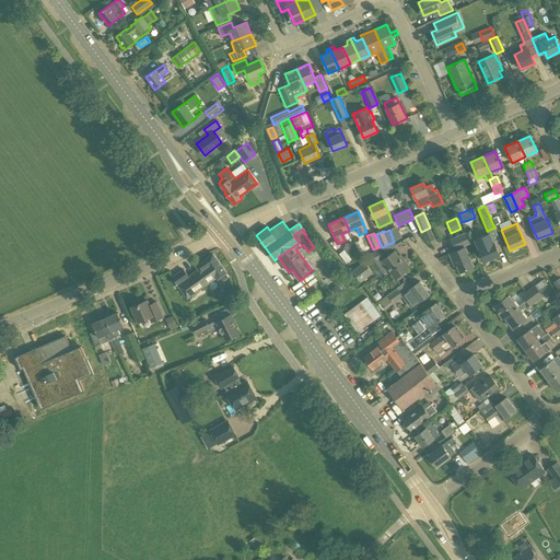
[(474,267),(464,246),(469,244),(465,233),(451,240),(455,249),(458,248),(458,249),(450,254),(453,261),(455,260),(459,272),(474,267)]
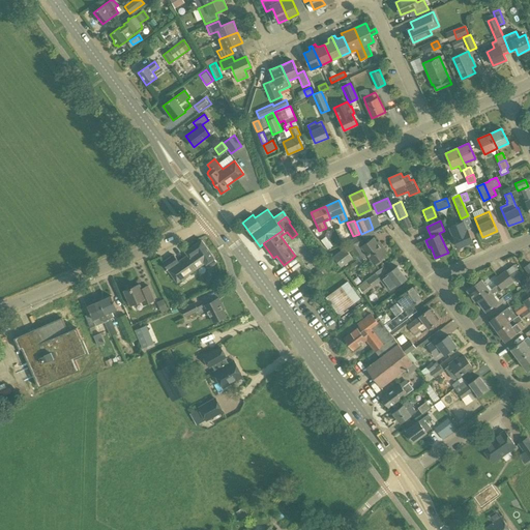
[(459,247),(472,241),(464,221),(449,227),(459,247)]
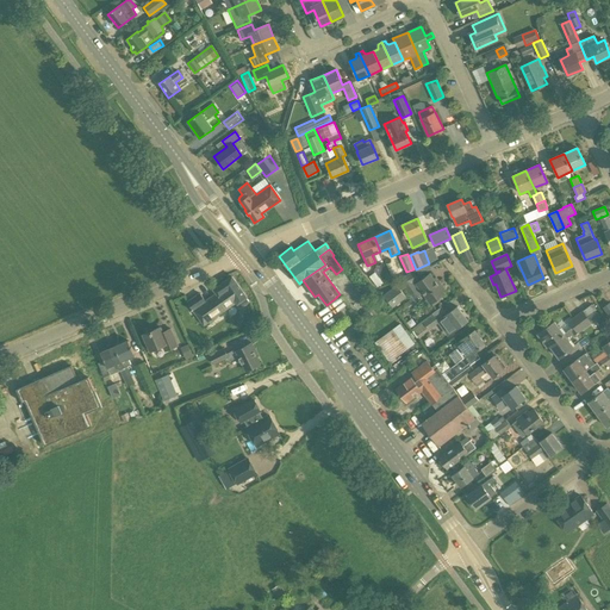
[(414,282),(418,281),(415,272),(400,278),(404,286),(412,298),(414,300),(415,299),(422,294),(414,282)]
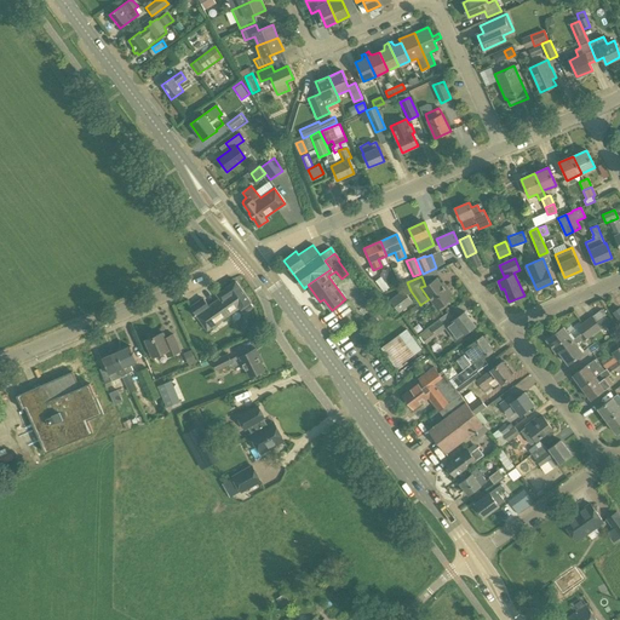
[(389,288),(380,277),(375,281),(384,292),(389,288)]
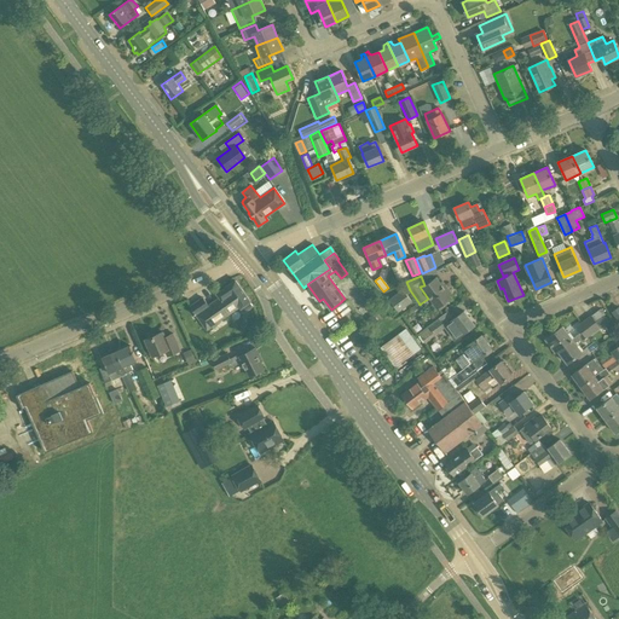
[(437,278),(422,288),(437,308),(451,298),(449,295),(451,294),(445,285),(443,287),(437,278)]
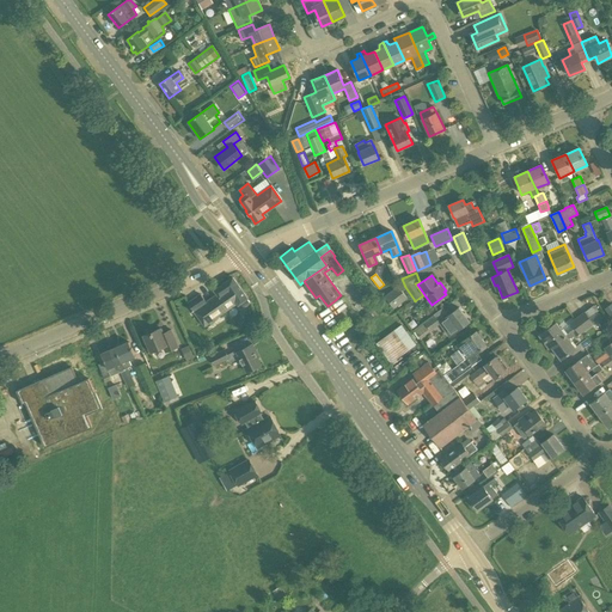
[(240,308),(250,303),(232,277),(214,291),(218,294),(206,303),(200,295),(188,304),(194,312),(190,314),(193,319),(197,316),(204,326),(237,304),(240,308)]
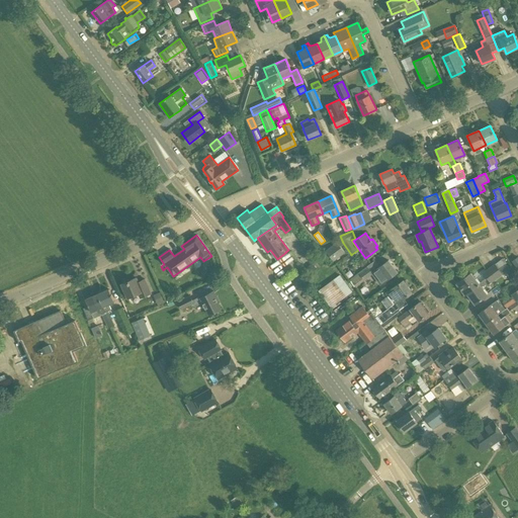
[(334,261),(345,252),(337,242),(326,250),(334,261)]
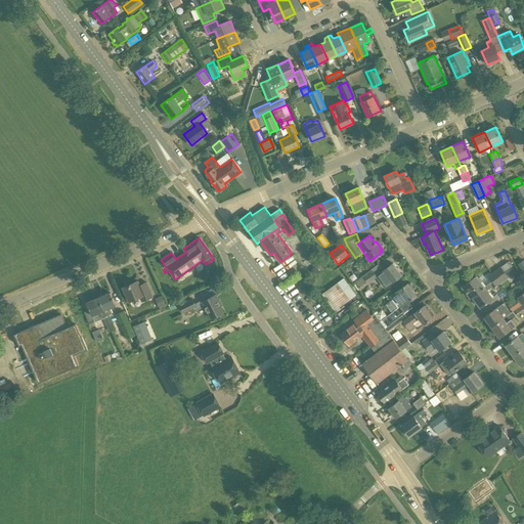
[(324,256),(318,261),(323,267),(330,262),(324,256)]
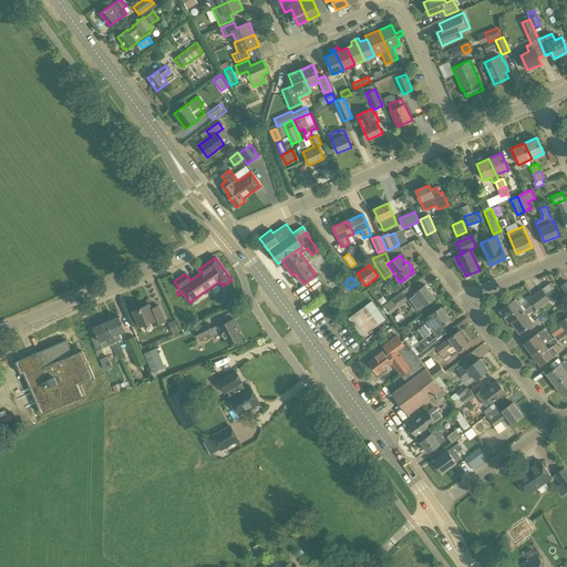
[(545,277),(538,281),(542,287),(548,282),(545,277)]
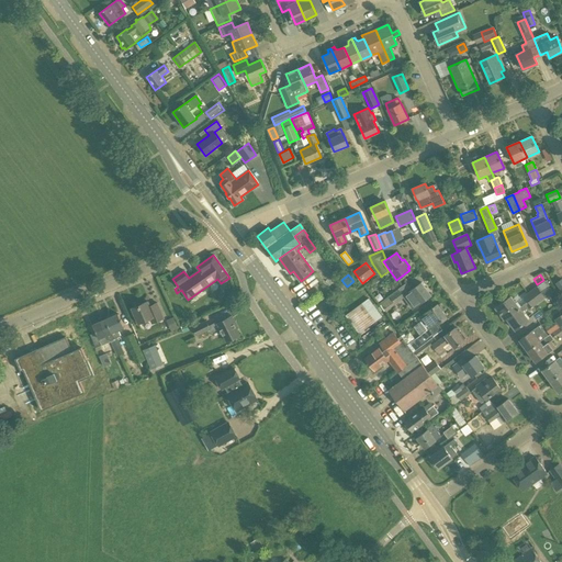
[(519,290),(528,287),(526,279),(517,282),(519,290)]
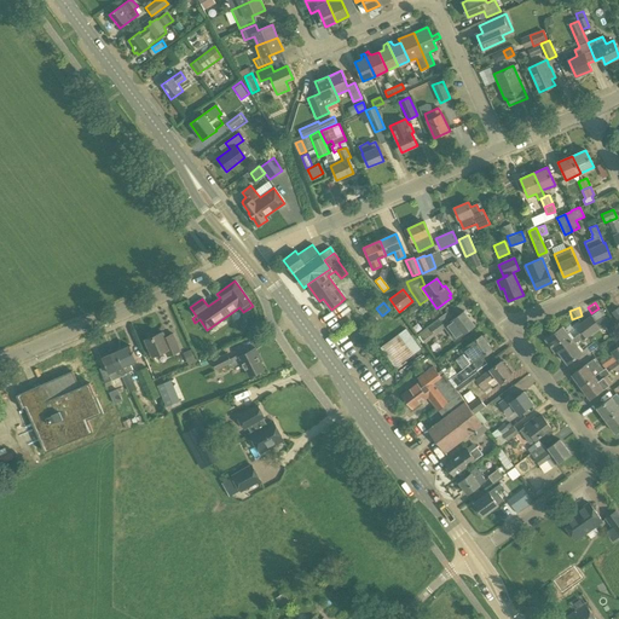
[(475,325),(464,311),(445,325),(440,318),(429,328),(435,335),(444,328),(453,341),(463,334),(475,325)]
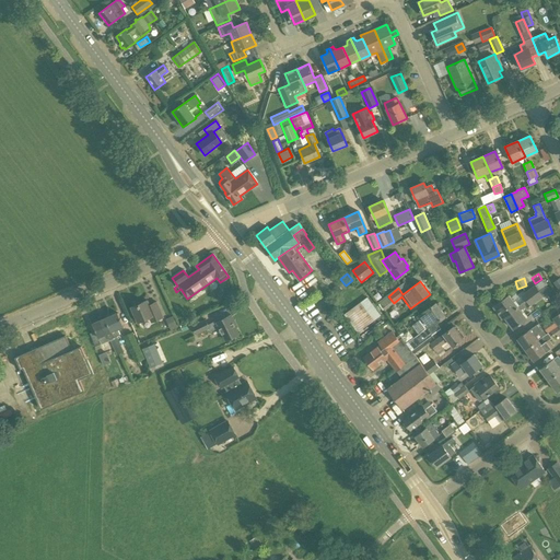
[(526,301),(544,287),(543,284),(537,288),(535,286),(522,295),(526,301)]
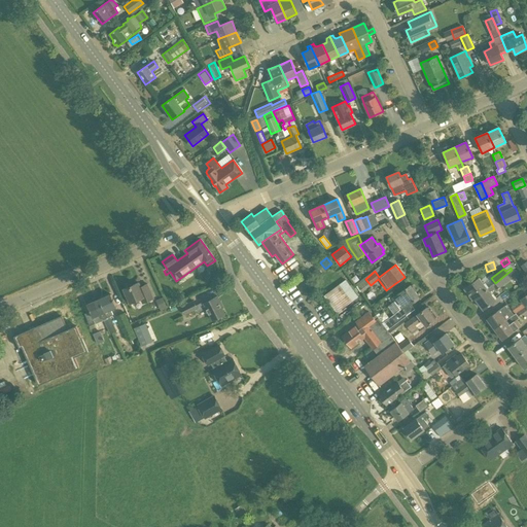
[(475,299),(483,310),(495,301),(489,292),(493,289),(495,290),(511,279),(512,280),(519,275),(514,269),(512,270),(495,283),(487,289),(475,299)]
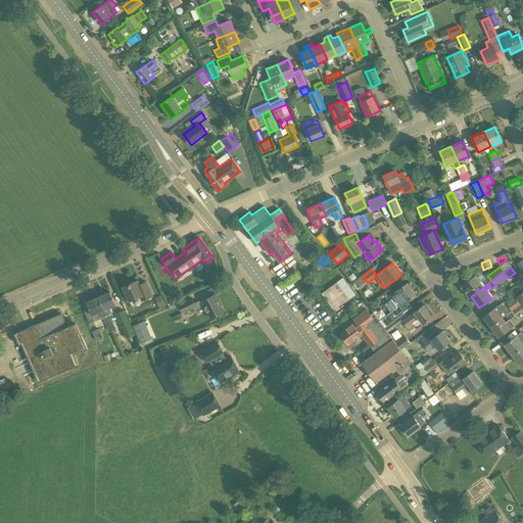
[(471,296),(483,287),(475,276),(461,286),(469,297),(471,296)]
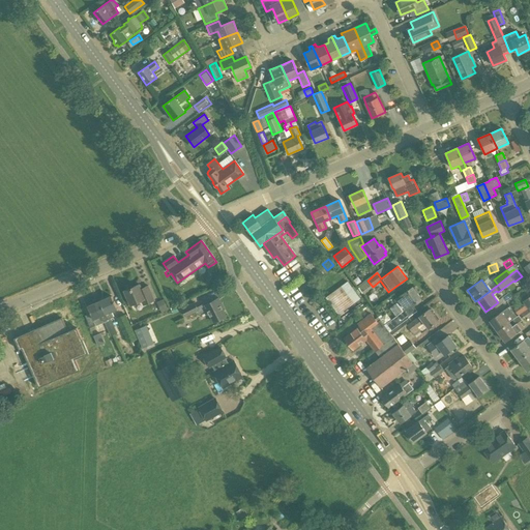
[(142,289),(140,284),(124,291),(130,305),(141,300),(143,305),(154,300),(148,286),(142,289)]
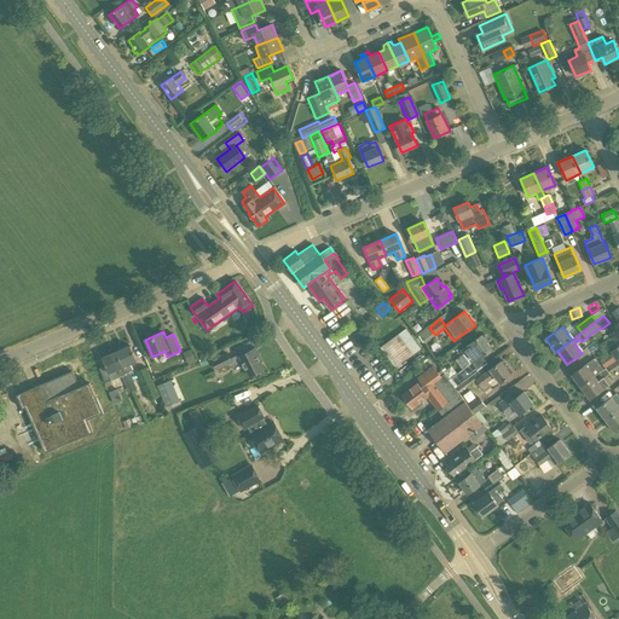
[(394,368),(414,354),(398,334),(380,348),(394,368)]
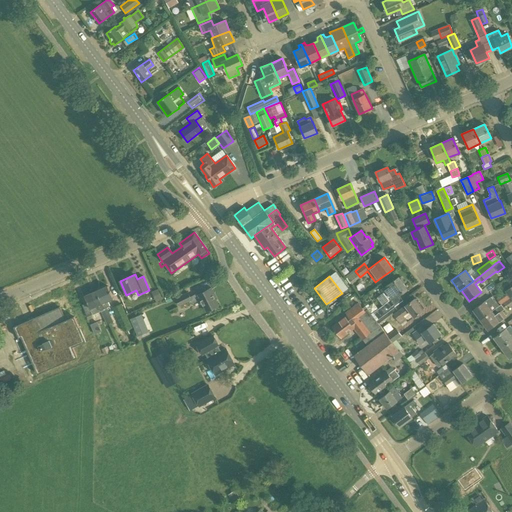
[(378,297),(384,305),(372,314),(376,320),(395,307),(390,301),(407,289),(399,277),(382,289),(384,292),(378,297)]
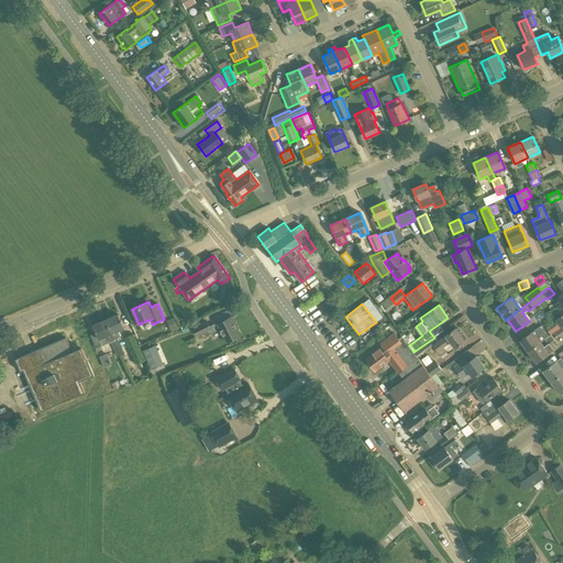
[(106,319),(121,355),(123,354),(117,338),(120,337),(118,331),(124,329),(118,315),(106,319)]
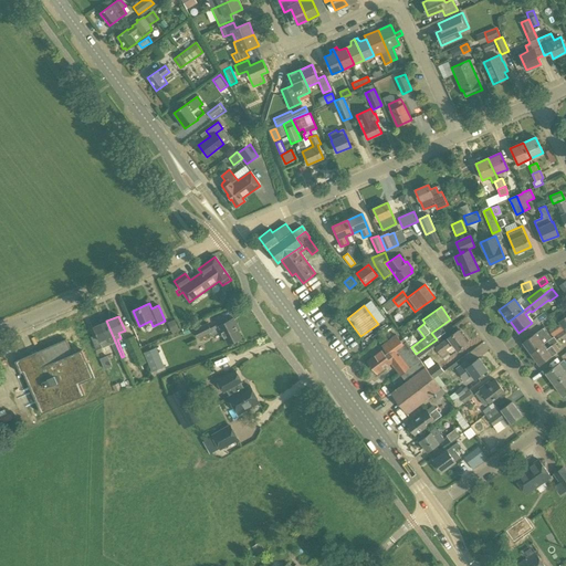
[(175,318),(168,321),(173,332),(179,329),(175,318)]
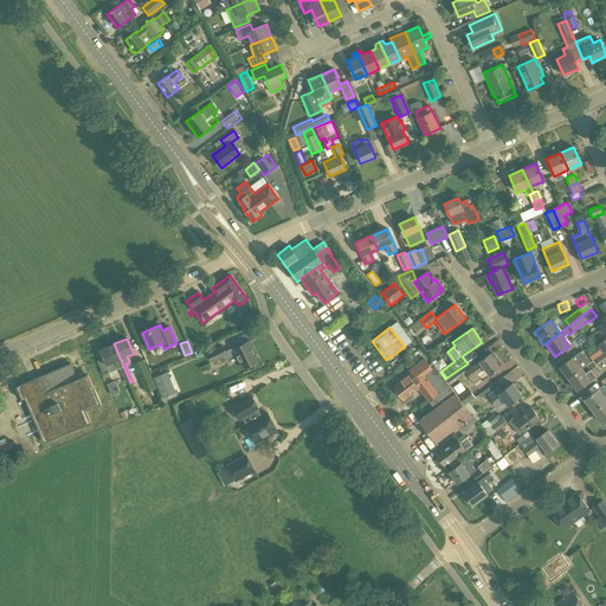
[(256,353),(250,341),(236,348),(234,347),(225,352),(223,346),(208,353),(213,362),(226,355),(227,359),(237,354),(244,369),(258,361),(255,354),(256,353)]
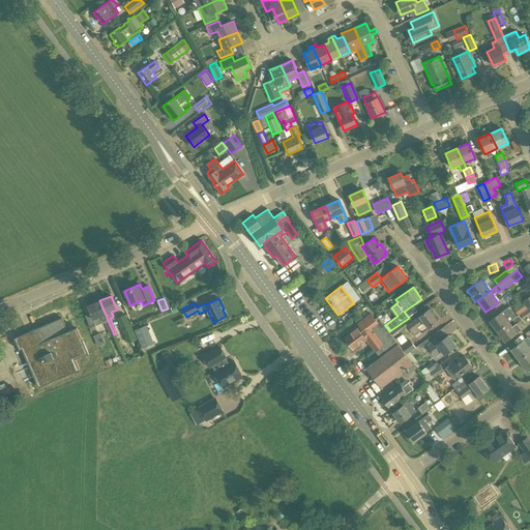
[(111,335),(114,334),(99,300),(87,305),(96,326),(105,322),(111,335)]
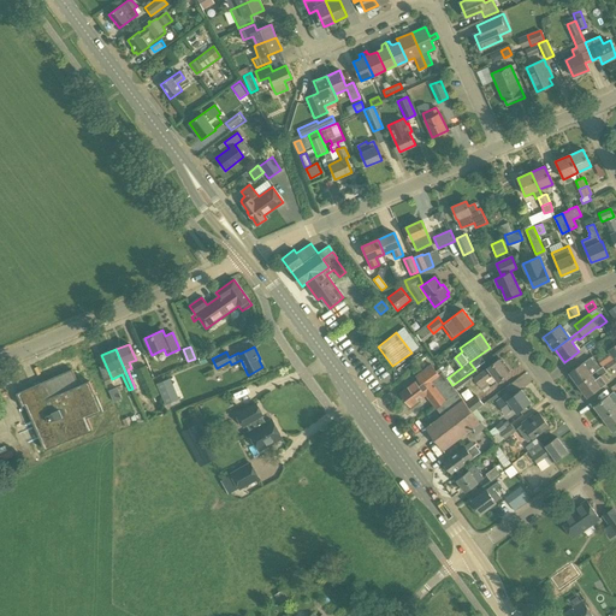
[(615,356),(614,359),(600,368),(578,385),(586,396),(609,380),(604,374),(615,363),(615,356)]
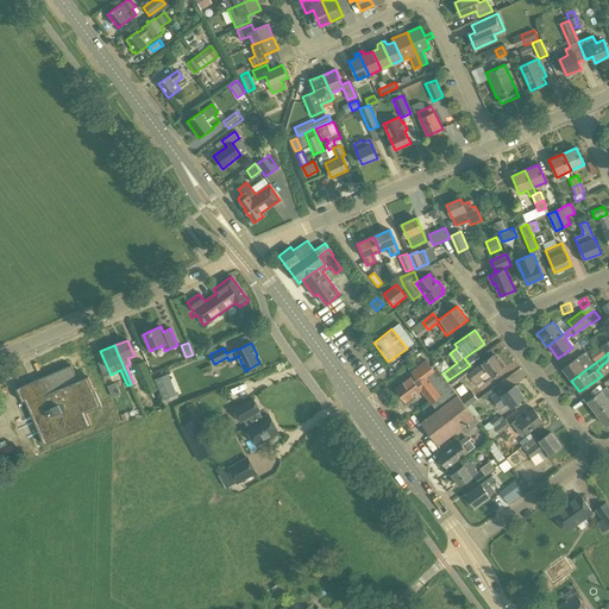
[(571,381),(594,364),(590,358),(589,359),(584,353),(563,369),(571,381)]
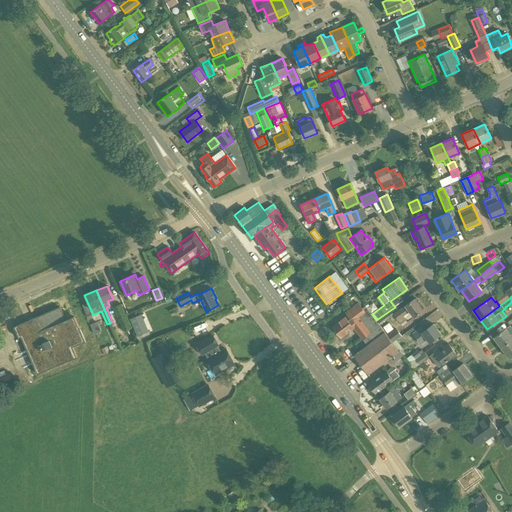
[(419,304),(415,298),(405,306),(393,315),(399,323),(400,322),(402,326),(407,322),(403,316),(409,312),(414,317),(423,310),(424,308),(421,304),(419,304)]
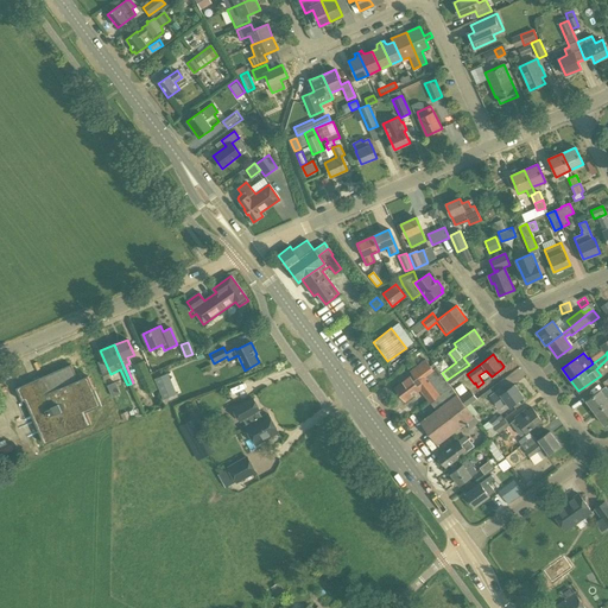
[(447,380),(442,373),(441,373),(436,367),(434,369),(425,360),(411,372),(412,374),(396,388),(405,401),(420,390),(430,403),(451,387),(447,381),(447,380)]
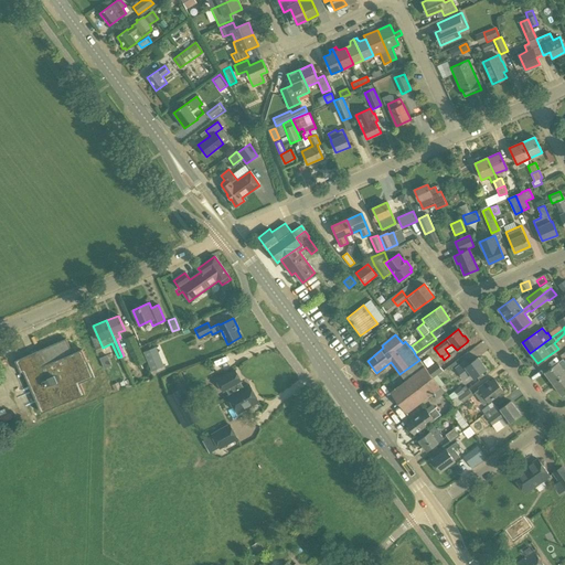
[(73,352),(66,338),(35,351),(30,353),(30,354),(16,361),(20,373),(23,372),(32,391),(31,392),(33,397),(34,397),(41,413),(85,393),(81,382),(94,376),(82,348),(73,352)]
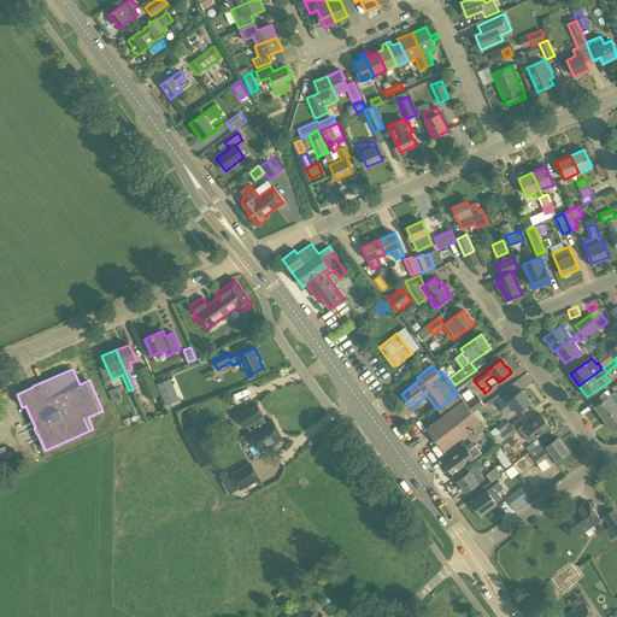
[(457,392),(479,375),(476,370),(453,387),(457,392)]
